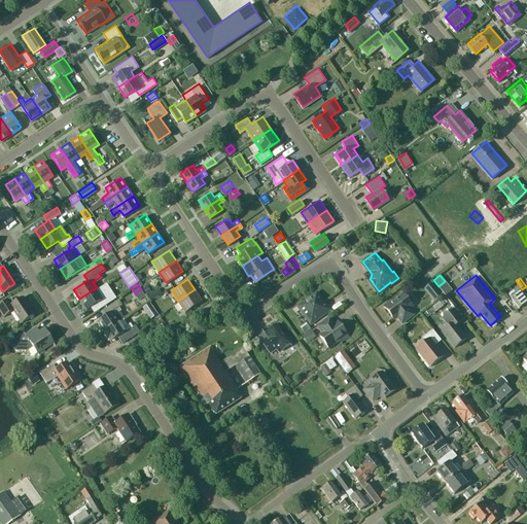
[(165,288),(163,285),(156,289),(157,290),(152,293),(151,291),(147,294),(150,299),(159,292),(165,288)]
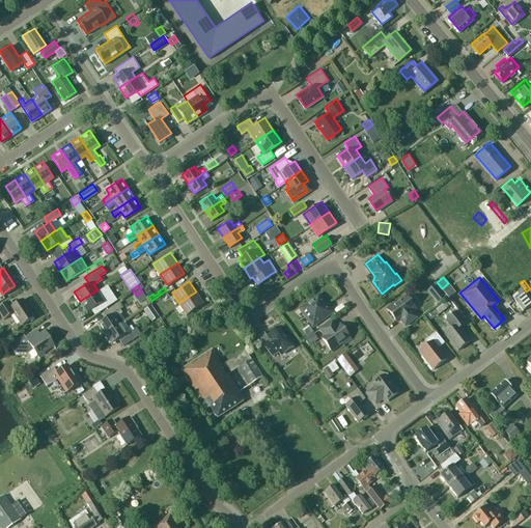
[(98,289),(80,301),(86,311),(101,302),(104,307),(116,299),(112,294),(110,295),(108,290),(101,295),(98,289)]
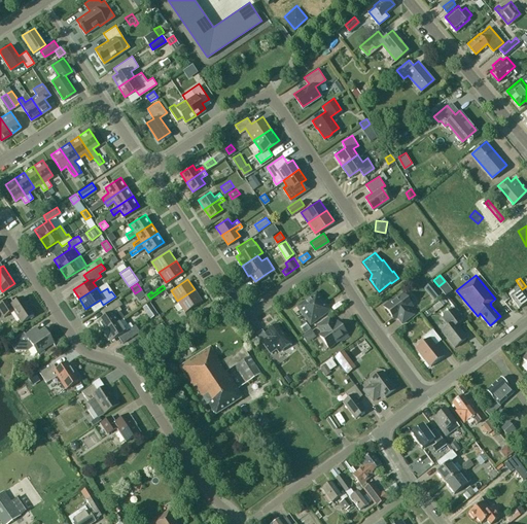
[(435,287),(429,292),(434,299),(441,293),(435,287)]
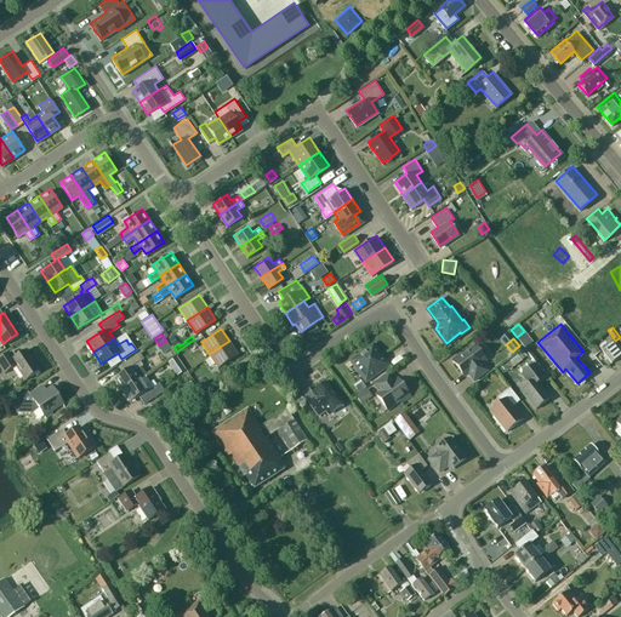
[(611,361),(620,353),(620,349),(613,338),(607,342),(604,341),(599,344),(611,361)]
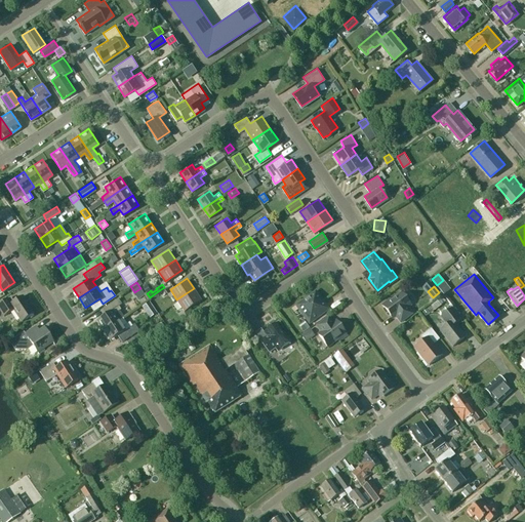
[(194,288),(176,299),(184,310),(201,298),(194,288)]
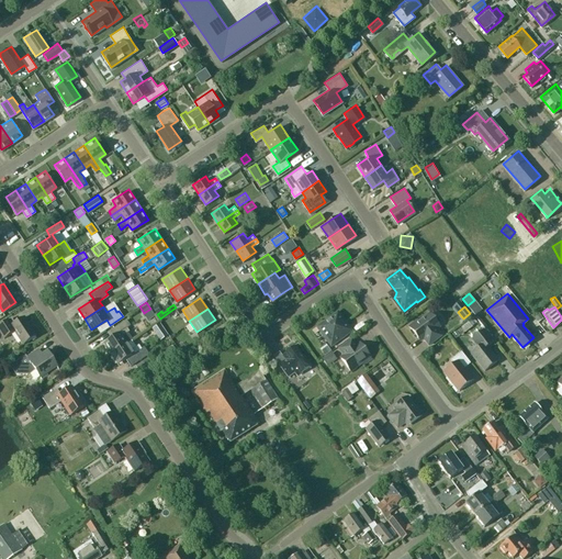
[(346,322),(337,311),(317,325),(330,343),(346,332),(341,325),(346,322)]
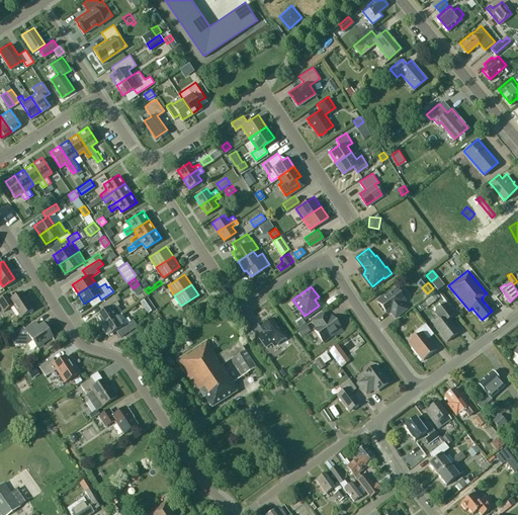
[(376,298),(384,309),(387,307),(395,316),(406,308),(402,302),(405,298),(396,286),(385,294),(384,292),(376,298)]
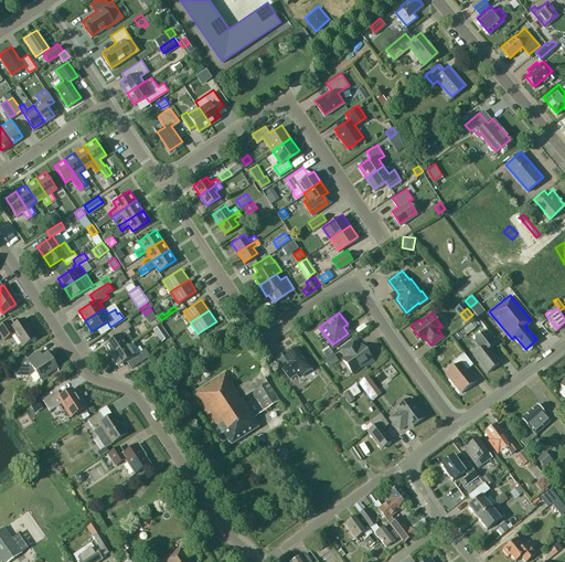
[(541,322),(545,319),(541,313),(535,316),(541,322)]
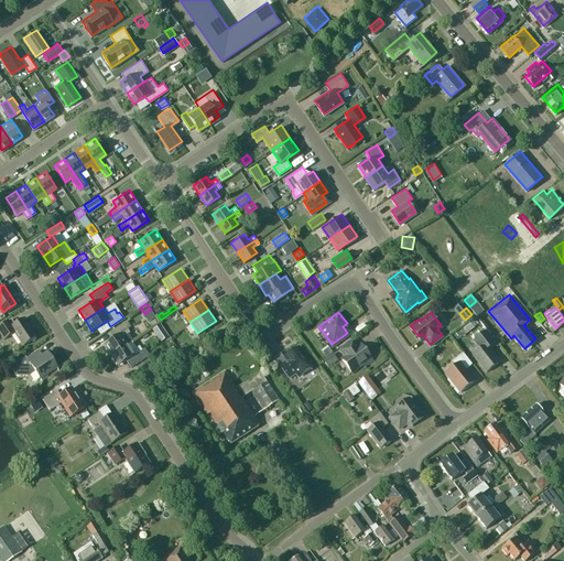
[(28,323),(29,322),(24,315),(11,324),(8,319),(0,323),(0,332),(3,337),(14,331),(23,344),(35,335),(28,323)]
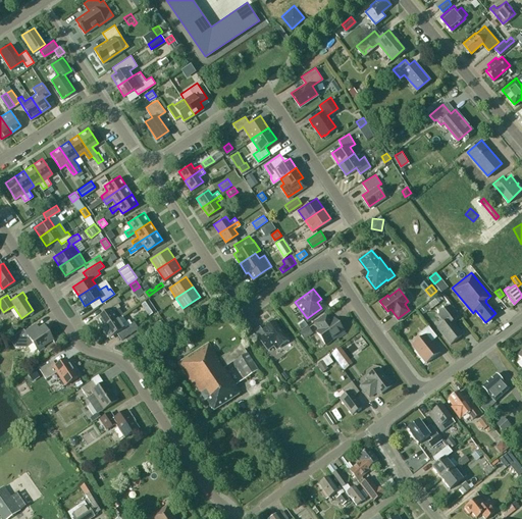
[(102,326),(117,316),(122,313),(118,306),(120,305),(117,302),(120,300),(117,295),(104,303),(108,308),(96,316),(102,326)]
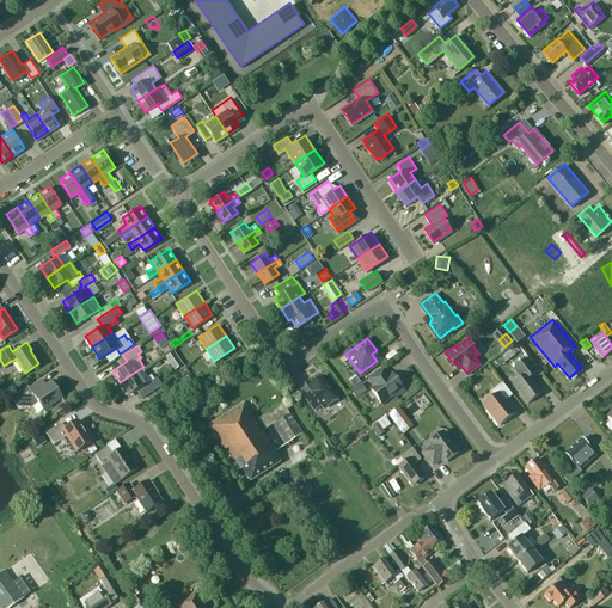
[(510,348),(501,354),(502,354),(506,358),(514,352),(513,352),(510,348)]
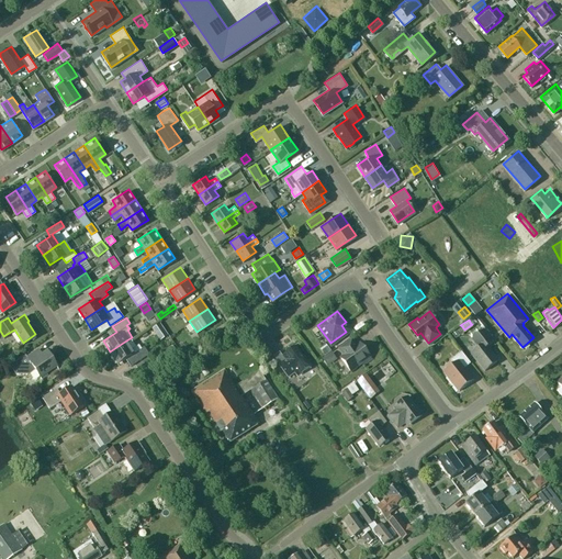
[(155,332),(160,339),(168,334),(163,326),(155,332)]
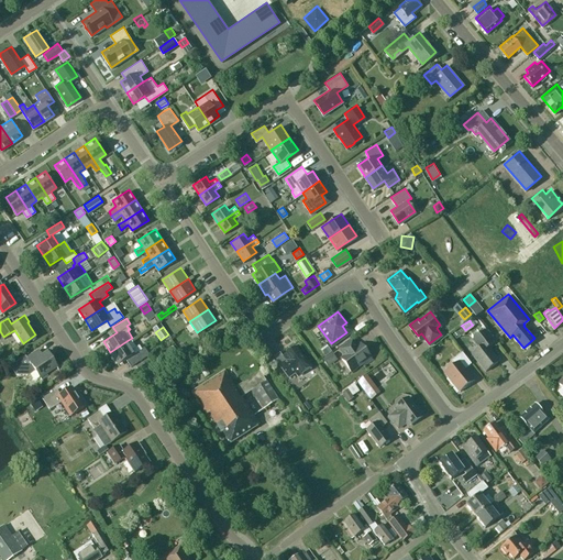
[(493,341),(484,329),(472,338),(478,347),(472,352),(485,370),(498,359),(487,346),(493,341)]
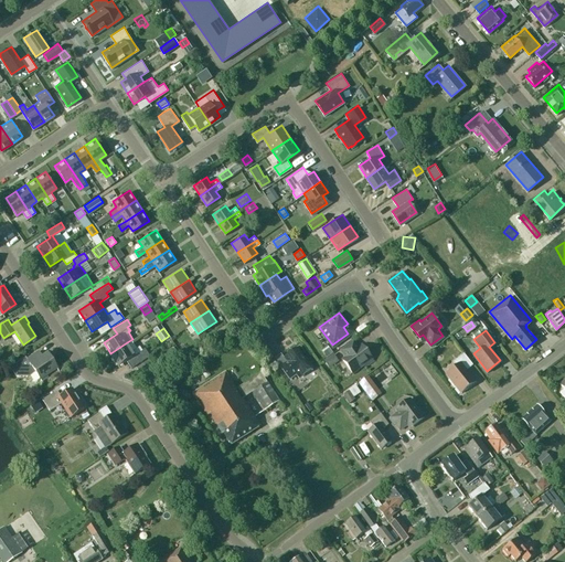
[(353,339),(341,348),(345,354),(342,358),(352,371),(363,362),(364,364),(373,358),(364,346),(360,349),(353,339)]
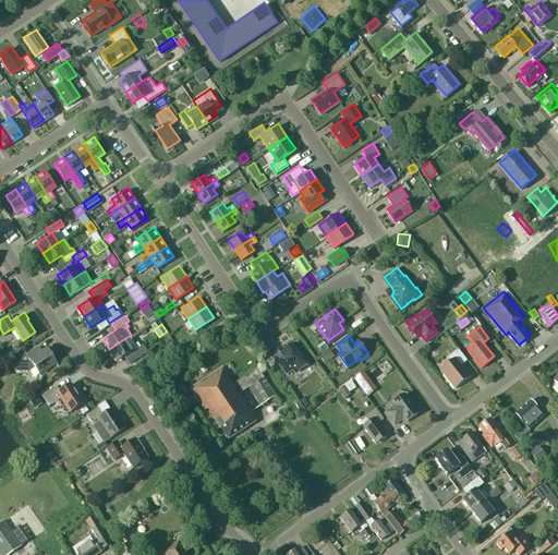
[(130,345),(125,338),(109,349),(117,359),(130,350),(134,357),(129,361),(129,362),(134,358),(147,349),(142,341),(140,344),(137,339),(130,345)]
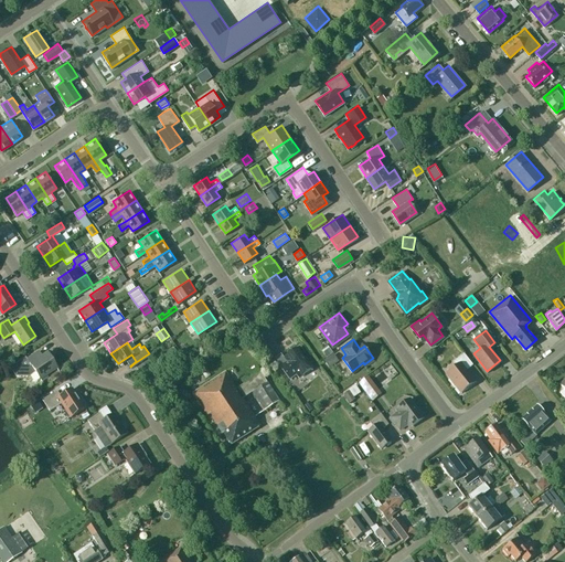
[(305,352),(299,345),(287,353),(289,357),(280,363),(289,377),(296,371),(299,375),(312,366),(304,353),(305,352)]
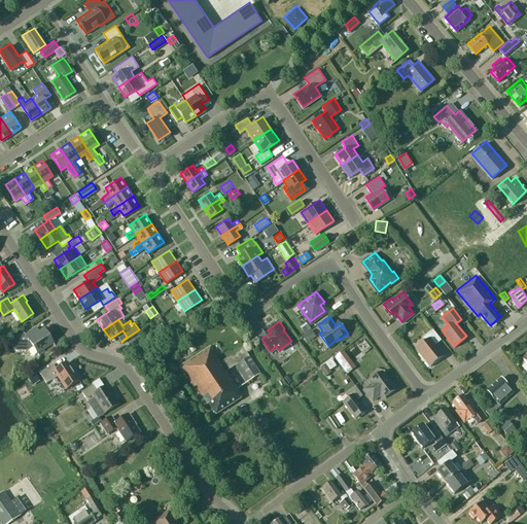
[(310,326),(307,322),(301,326),(304,330),(310,326)]
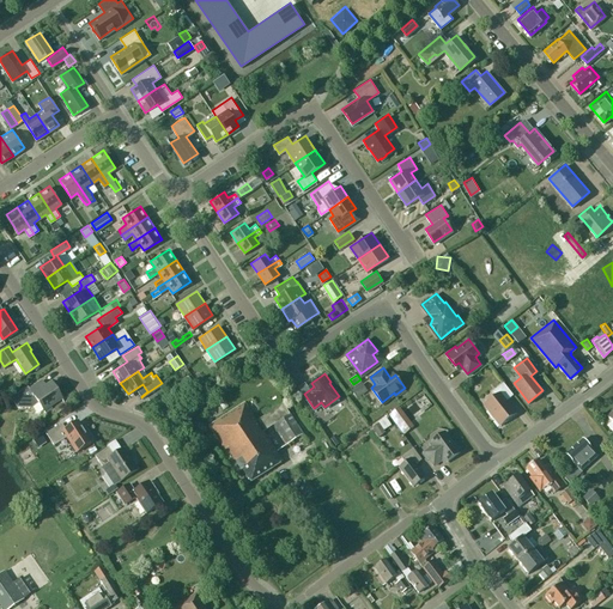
[(41,378),(29,387),(28,384),(11,396),(17,405),(31,406),(38,401),(46,412),(46,410),(52,406),(50,403),(61,396),(64,400),(64,399),(52,381),(46,384),(41,378)]
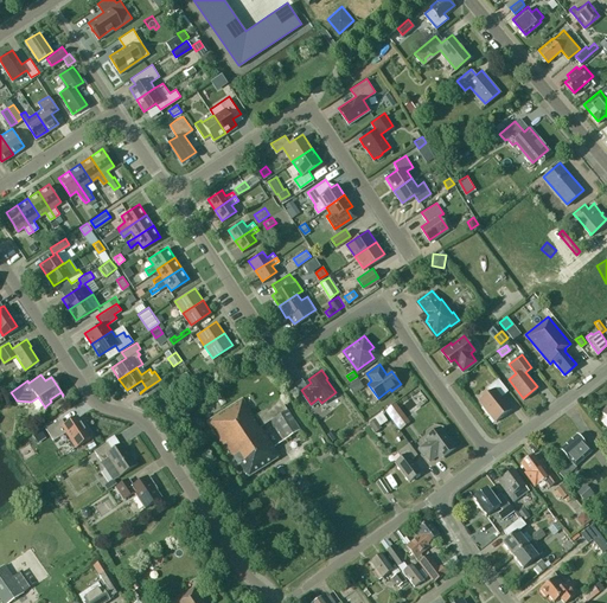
[(508,390),(498,377),(486,386),(490,390),(478,399),(494,419),(511,408),(500,395),(508,390)]
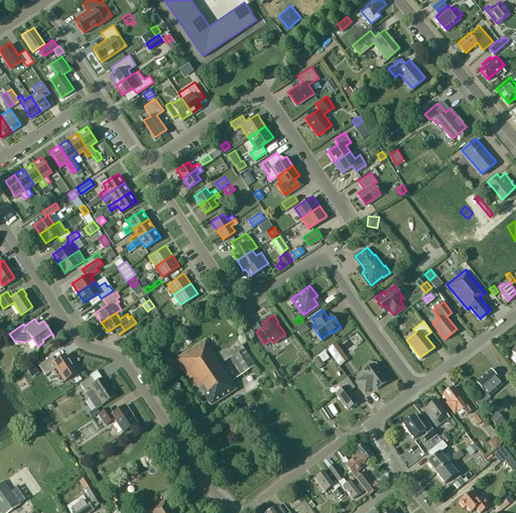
[(308,328),(304,322),(295,328),(300,334),(308,328)]
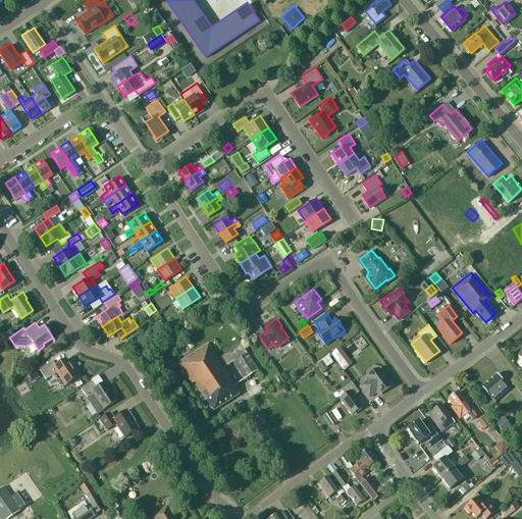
[(208,341),(177,361),(200,394),(197,396),(197,398),(199,401),(202,401),(203,400),(206,398),(213,409),(241,391),(235,382),(224,365),(232,360),(244,376),(257,368),(241,343),(218,357),(208,341)]
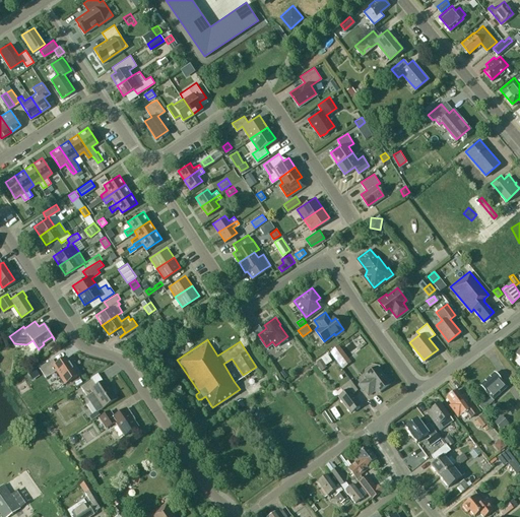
[(329,349),(337,361),(344,357),(336,345),(329,349)]
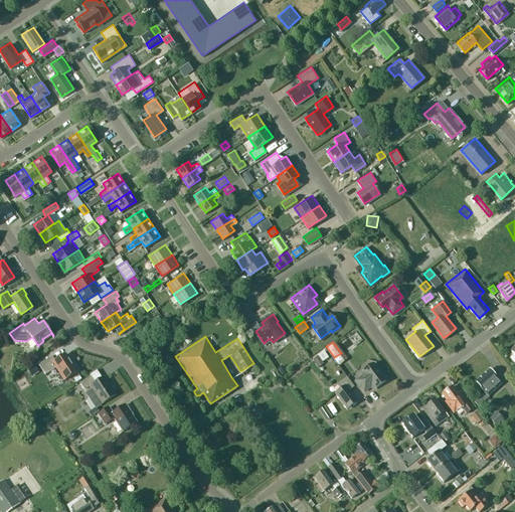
[(64,378),(76,369),(65,352),(54,359),(51,354),(38,362),(45,372),(56,365),(64,378)]
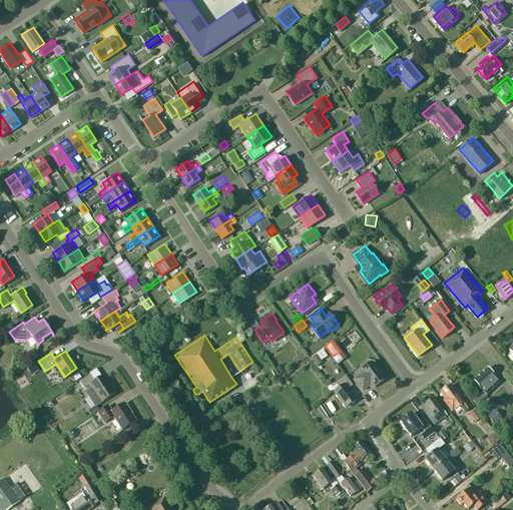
[(322,360),(317,353),(312,356),(317,364),(322,360)]
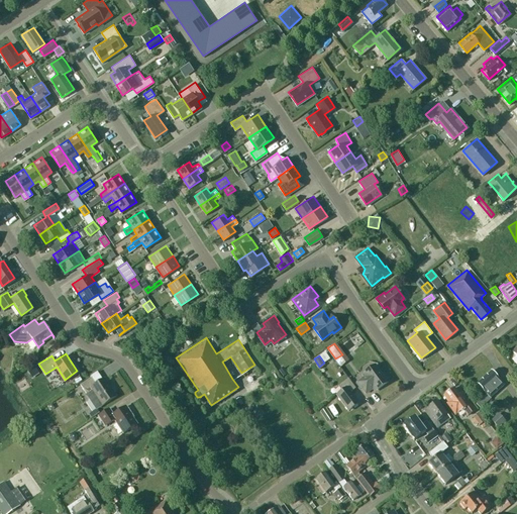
[(364,375),(355,381),(359,387),(360,386),(365,391),(375,384),(377,387),(389,379),(383,372),(382,373),(375,363),(362,373),(364,375)]
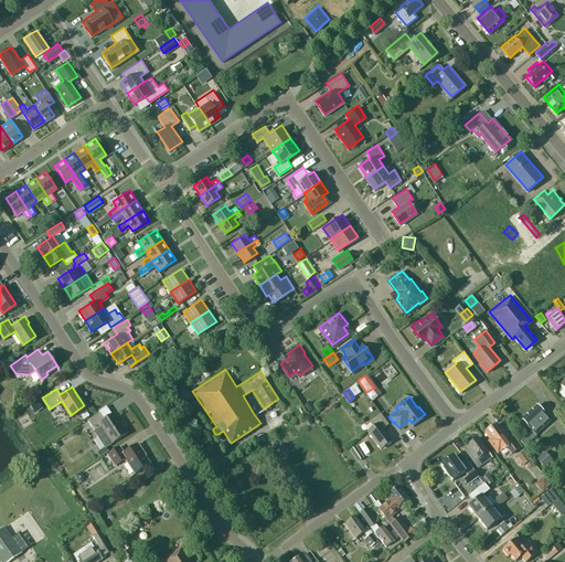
[(38,399),(30,404),(33,410),(41,404),(38,399)]
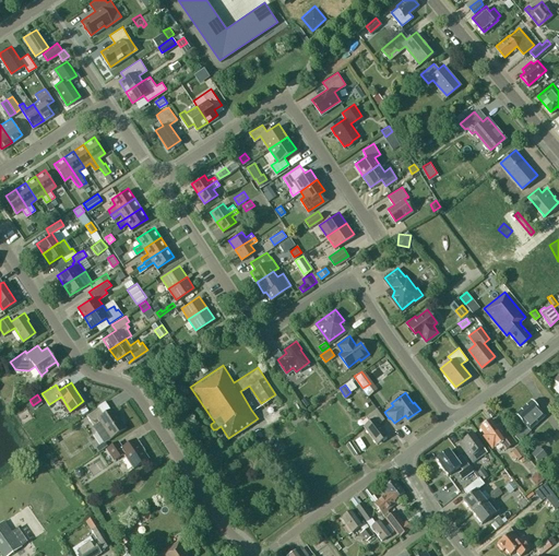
[(306,394),(301,398),(306,404),(311,401),(306,394)]
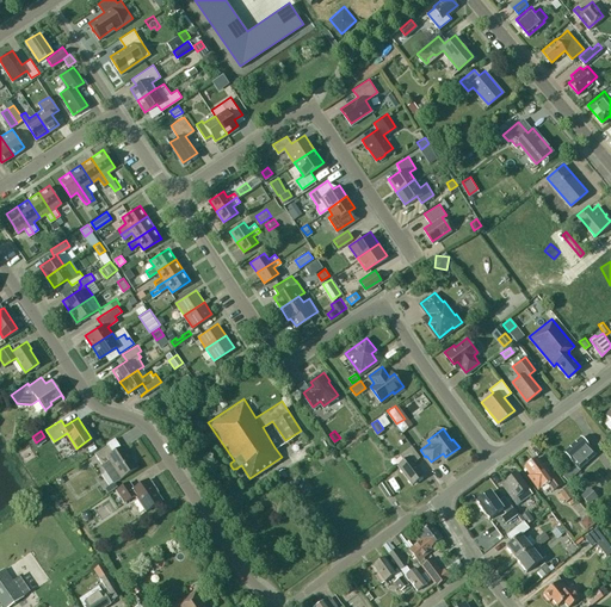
[(579,468),(596,452),(580,435),(563,451),(575,463),(562,474),(567,479),(580,468),(579,468)]
